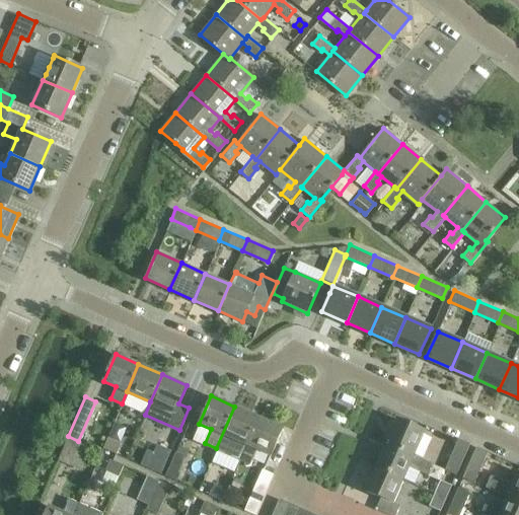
[(216,448),(238,457),(239,458),(257,417),(234,407),(216,448)]
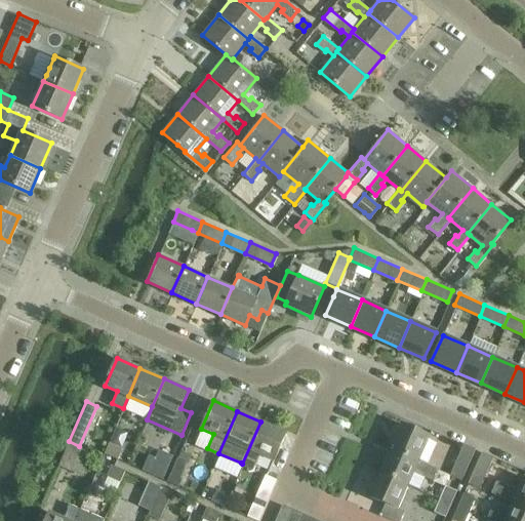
[(252,468),(258,453),(273,461),(285,432),(260,422),(242,464),(252,468)]
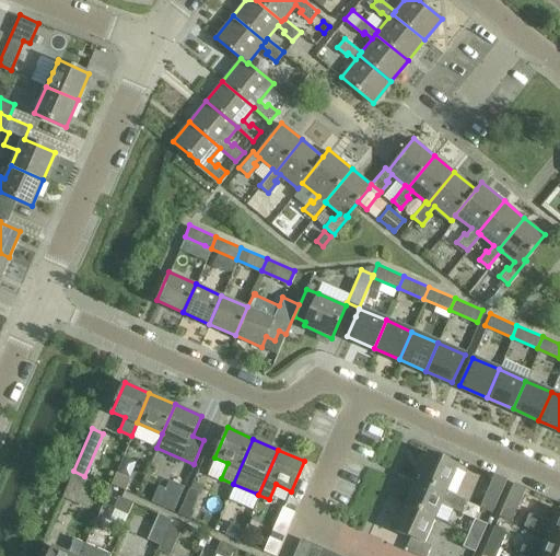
[(416,478),(445,491),(446,490),(457,465),(428,452),(416,478)]
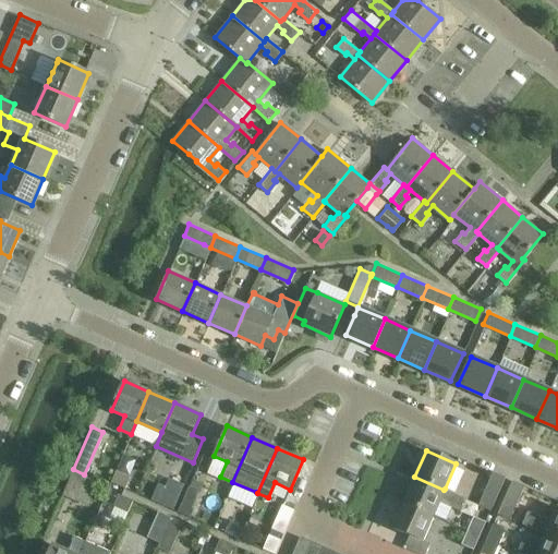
[(62,494),(73,500),(86,505),(96,481),(84,476),(84,474),(73,469),(62,494)]
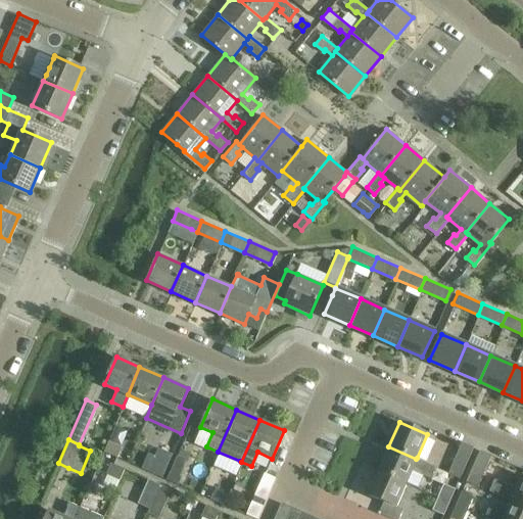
[(120,444),(117,443),(108,439),(103,451),(115,456),(120,444)]
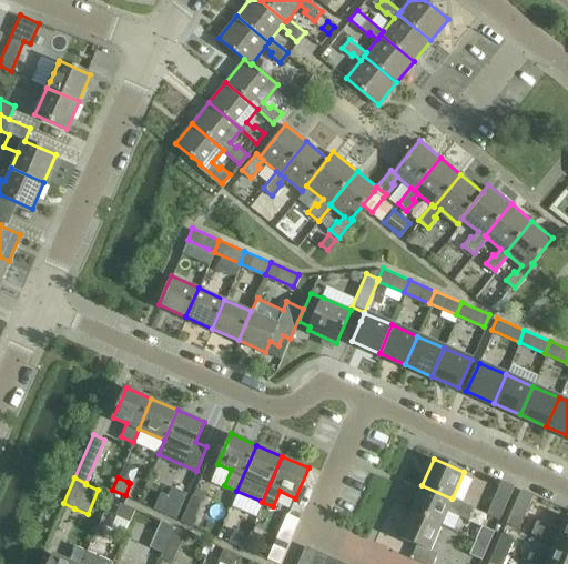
[(499,519),(505,505),(514,485),(501,480),(486,513),(499,519)]
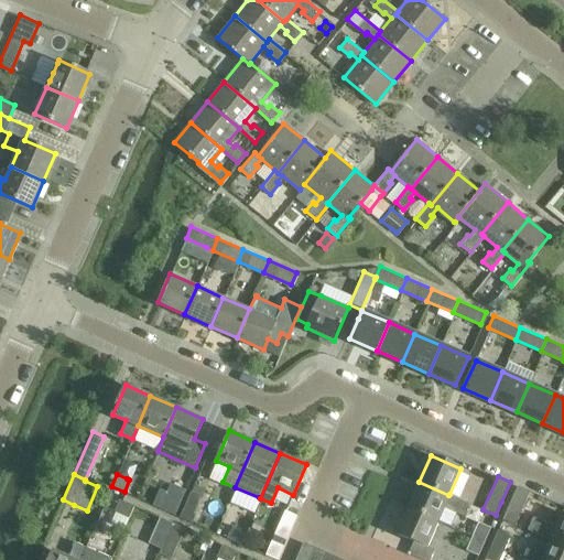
[(160,487),(152,504),(158,506),(161,507),(172,513),(174,514),(185,488),(171,482),(166,491),(160,487)]
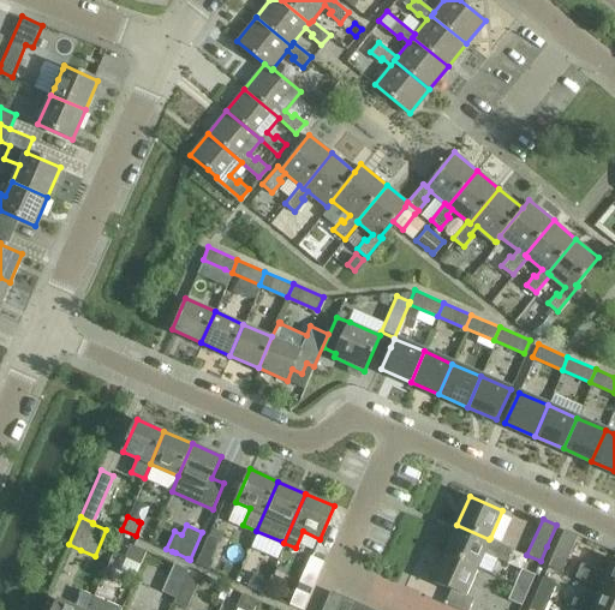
[(212,525),(208,534),(220,539),(224,531),(212,525)]
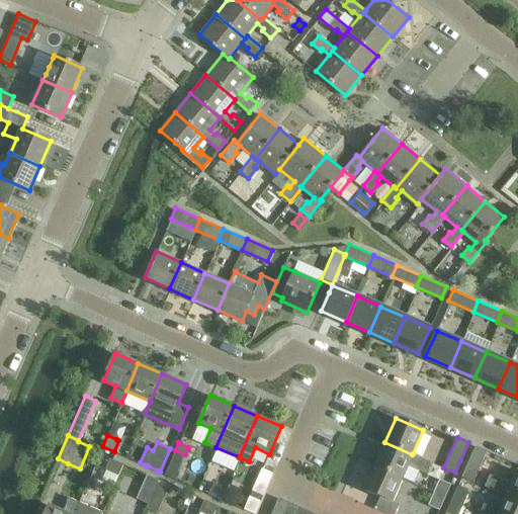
[(384,442),(374,465),(402,478),(408,464),(426,473),(431,461),(413,453),(412,454),(384,442)]
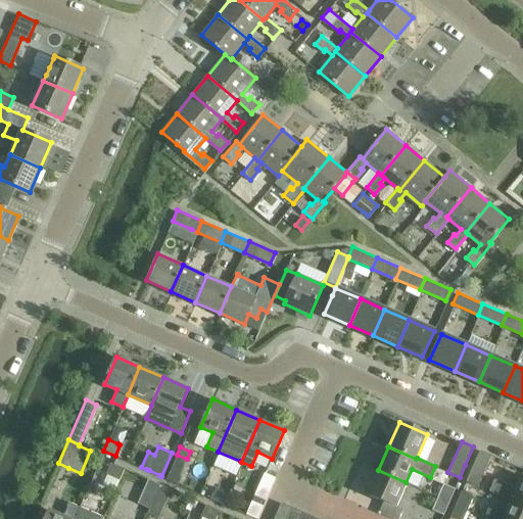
[(477,485),(483,473),(491,454),(479,449),(466,480),(477,485)]
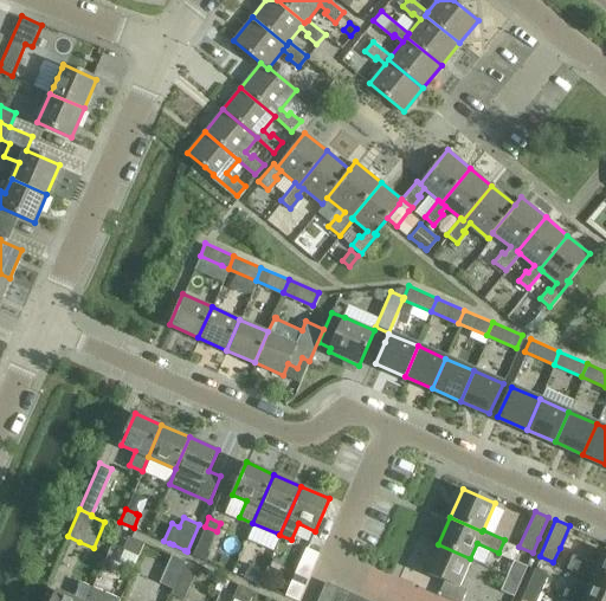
[(205,559),(217,531),(205,527),(193,554),(205,559)]
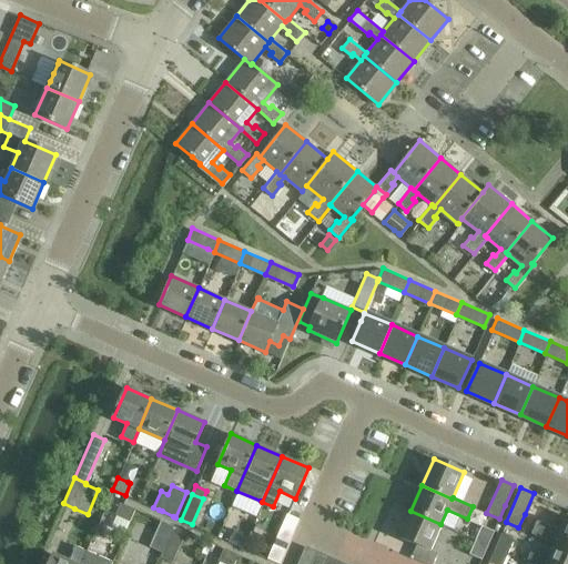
[(128,520),(133,507),(119,502),(114,514),(128,520)]
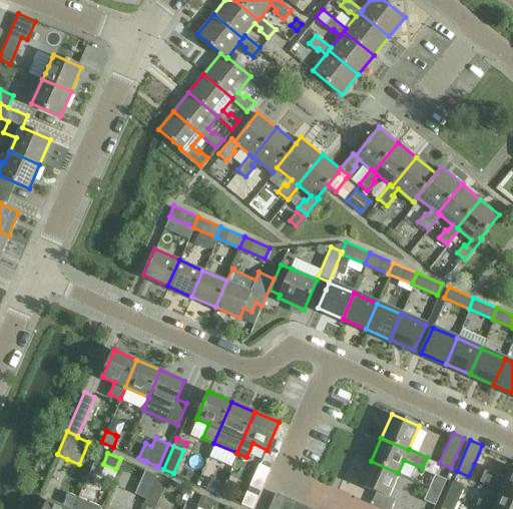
[(361,484),(376,491),(371,503),(384,508),(389,508),(394,498),(388,496),(398,473),(371,461),(361,484)]
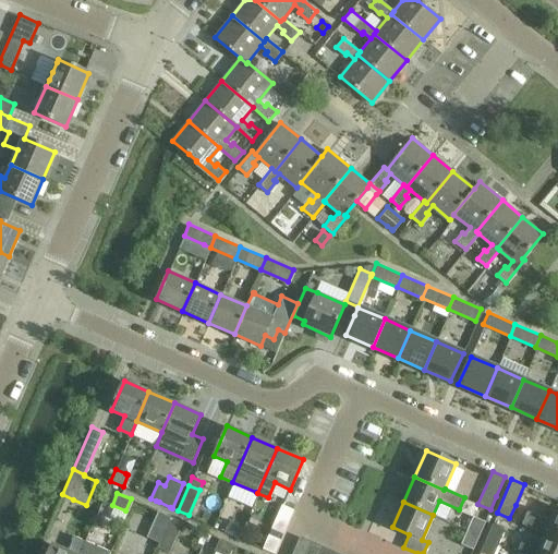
[(263,548),(275,553),(293,509),(281,504),(263,548)]
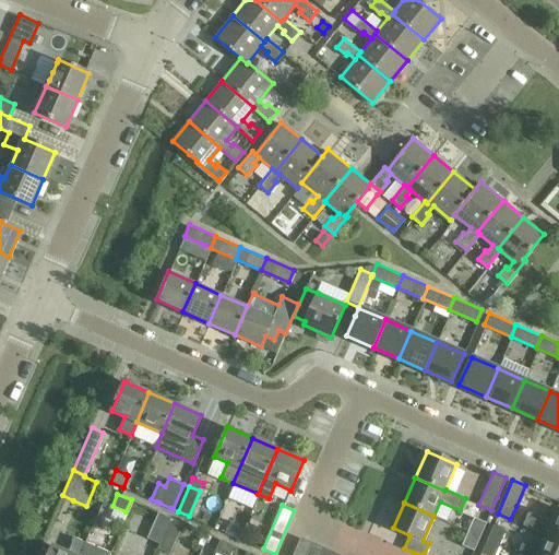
[(522,523),(547,534),(558,540),(558,508),(552,521),(527,510),(522,523)]
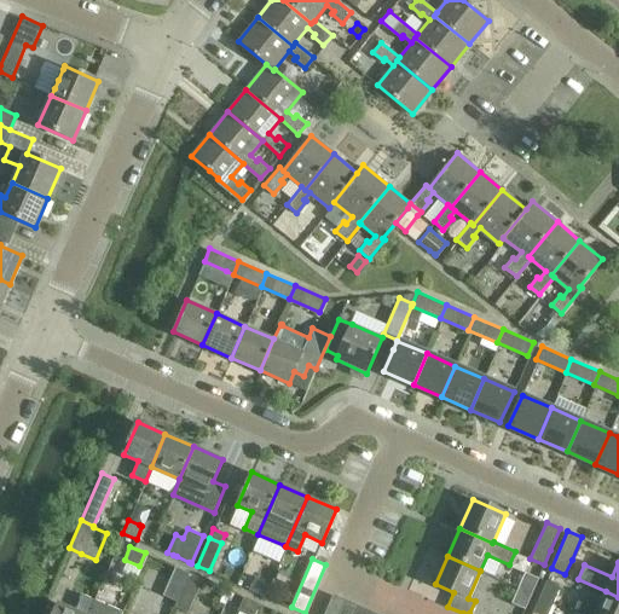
[(162,594),(175,600),(187,572),(174,566),(162,594)]
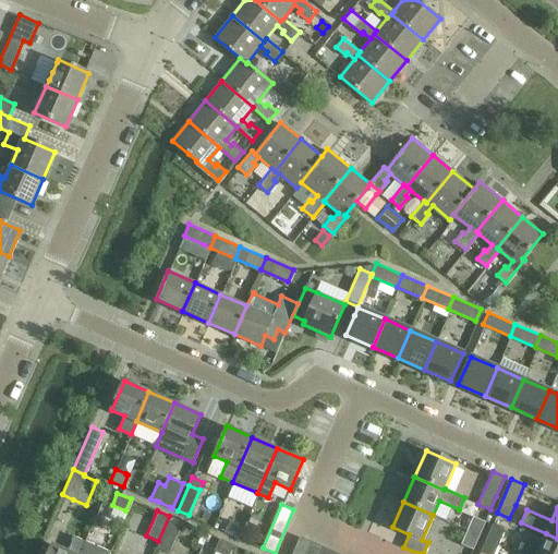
[(473,515),(466,530),(478,536),(485,520),(473,515)]
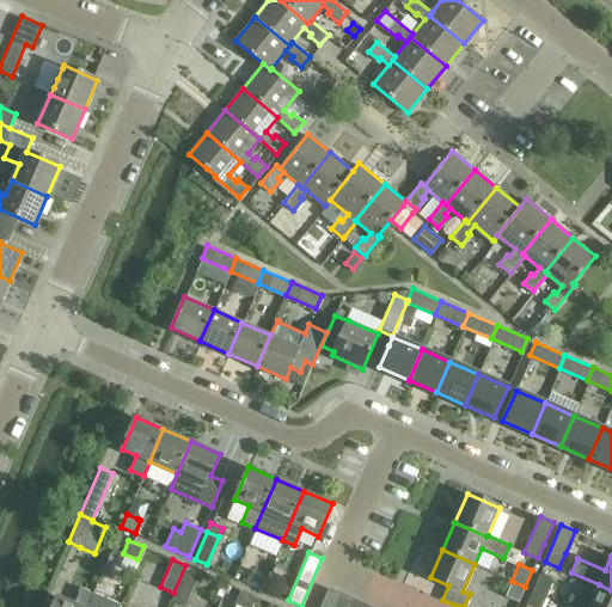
[(184,604),(193,586),(199,570),(185,565),(173,593),(171,598),(184,604)]
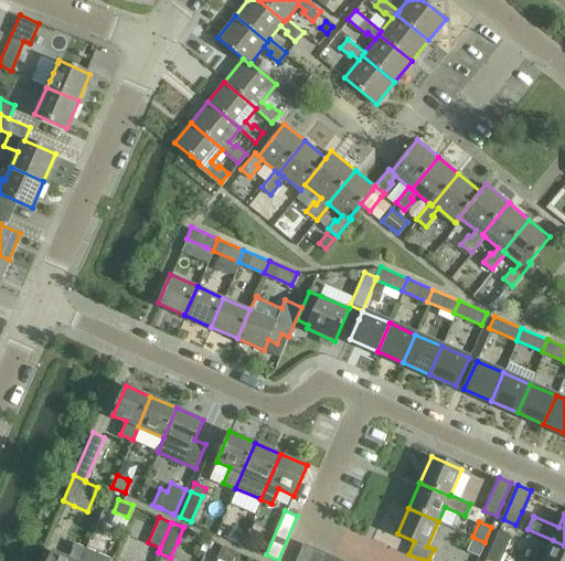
[(241,543),(246,531),(232,526),(226,537),(241,543)]
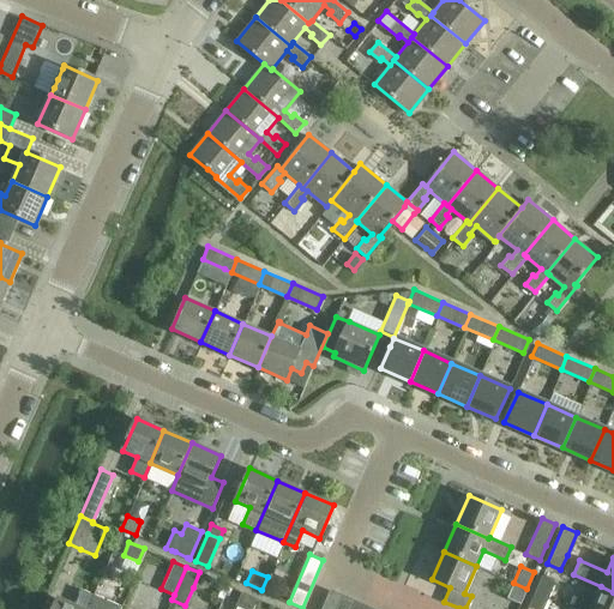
[(542,576),(535,592),(548,598),(555,582),(542,576)]
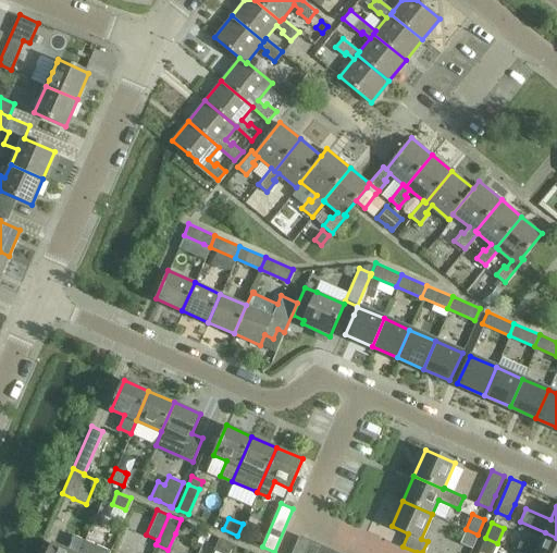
[(193,529),(185,549),(195,552),(199,552),(207,536),(193,529)]
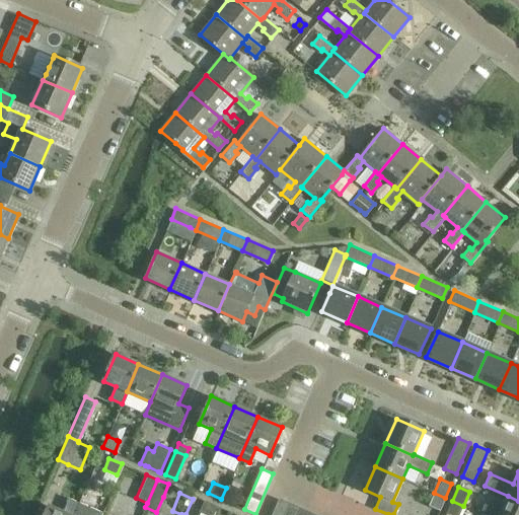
[(440,509),(445,498),(434,493),(429,504),(440,509)]
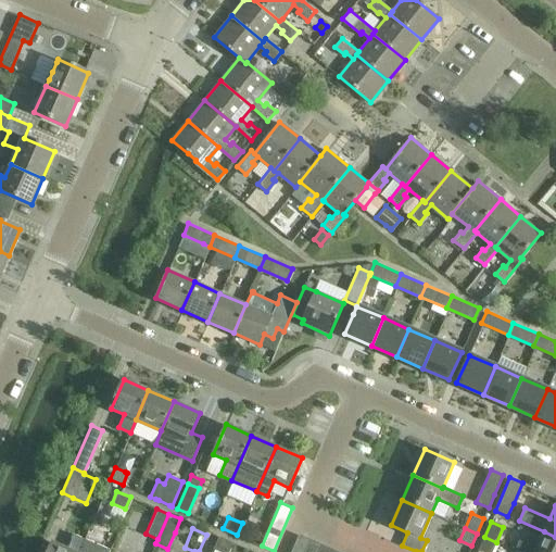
[(555,551),(555,537),(544,531),(538,544),(520,537),(515,549),(520,551),(555,551)]
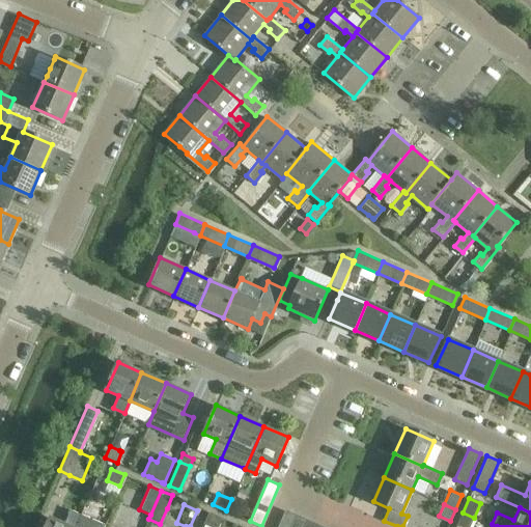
[(45,526),(73,526),(79,515),(70,509),(63,523),(50,517),(45,526)]
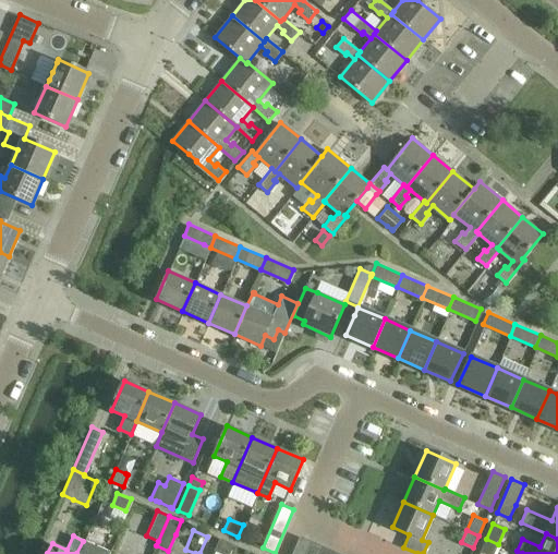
[(291,553),(304,553),(311,540),(300,536),(291,553)]
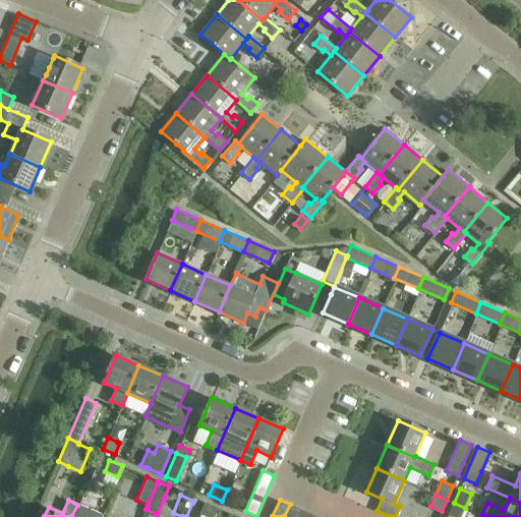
[(211,516),(213,516),(217,507),(205,502),(200,512),(211,516)]
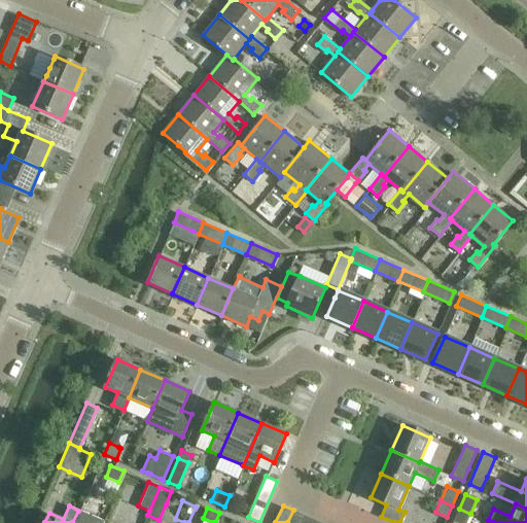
[(460,522),(465,522),(470,514),(459,509),(454,520),(460,522)]
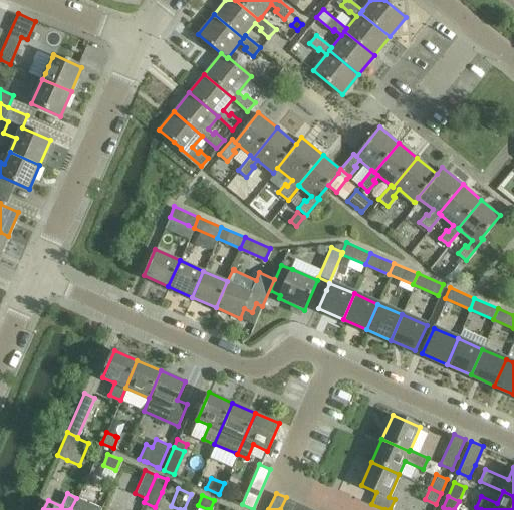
[(280,509),(292,509),(296,501),(286,497),(280,509)]
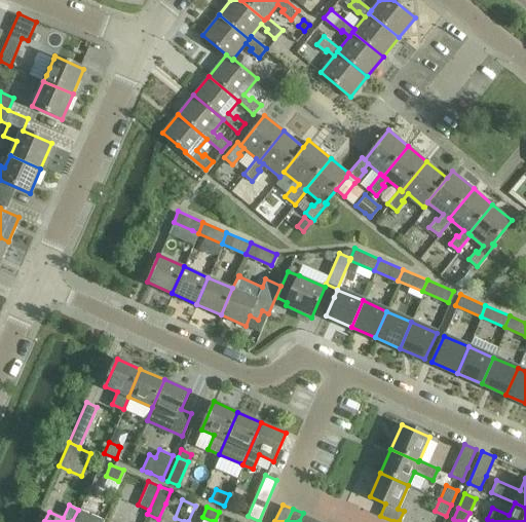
[(101,521),(102,520),(78,510),(72,521),(101,521)]
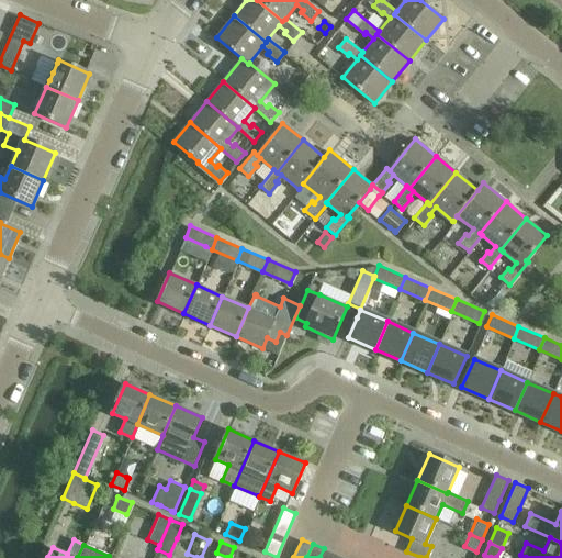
[(319,557),(334,557),(336,554),(324,548),(319,557)]
